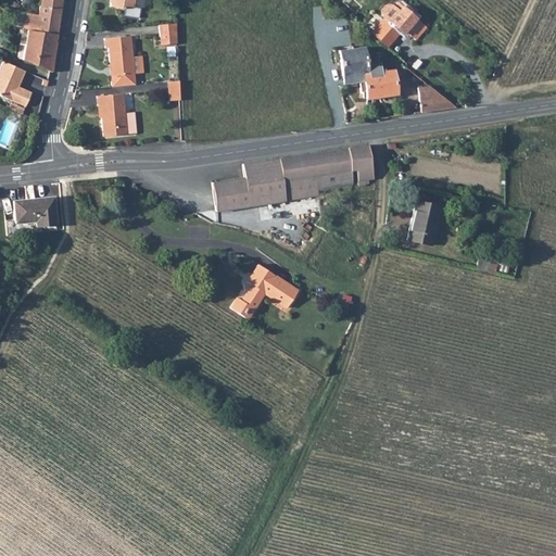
[(111,0),(111,7),(125,10),(126,7),(135,8),(136,0),(111,0)]
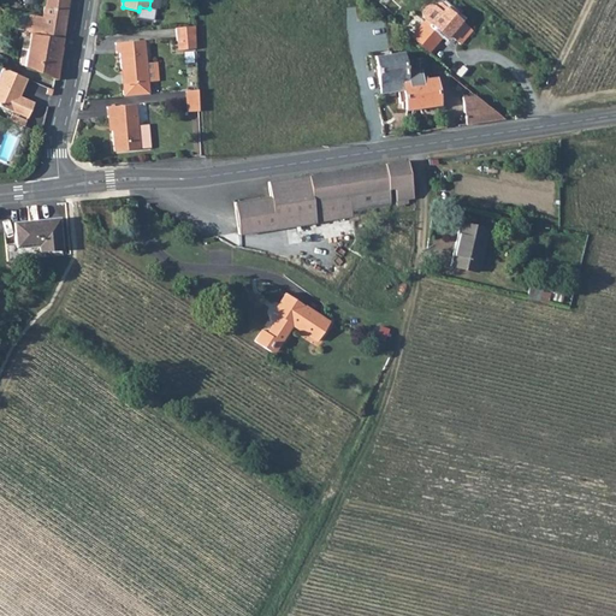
[(33,31),(27,66),(57,80),(58,81),(69,9),(46,5),(43,16),(28,13),(25,29),(33,31)]
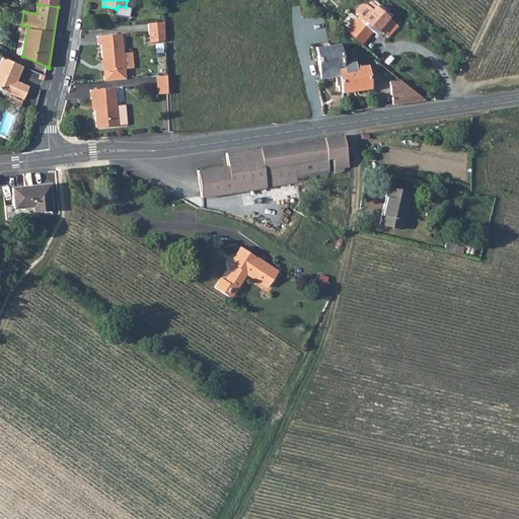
[(346,29),(363,44),(375,30),(377,31),(379,30),(388,39),(398,26),(374,5),(371,9),(367,5),(364,4),(359,4),(356,6),(355,9),(356,14),(358,16),(346,29)]
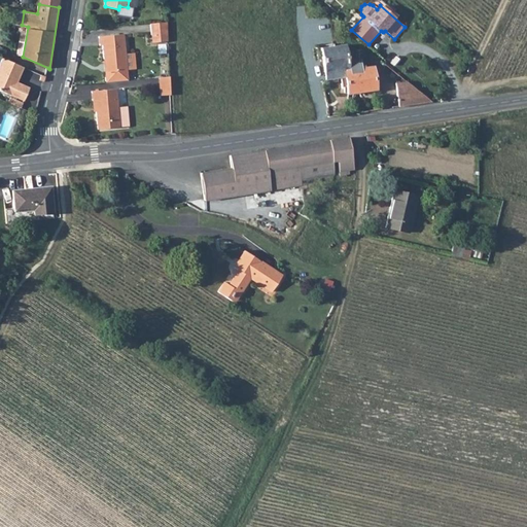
[(151,24),(151,34),(169,33),(169,32),(168,22),(151,24)]
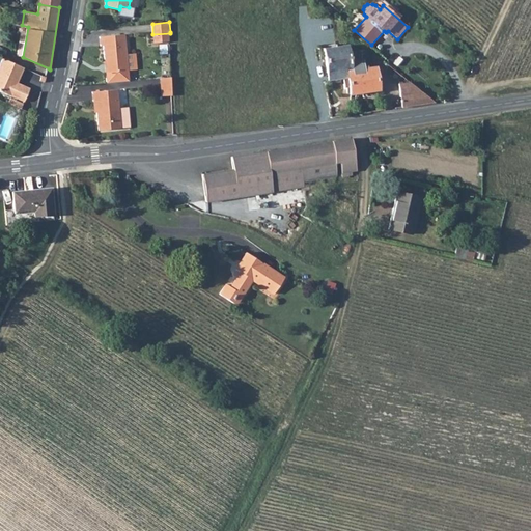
[(170,42),(170,33),(152,34),(154,43),(170,42)]
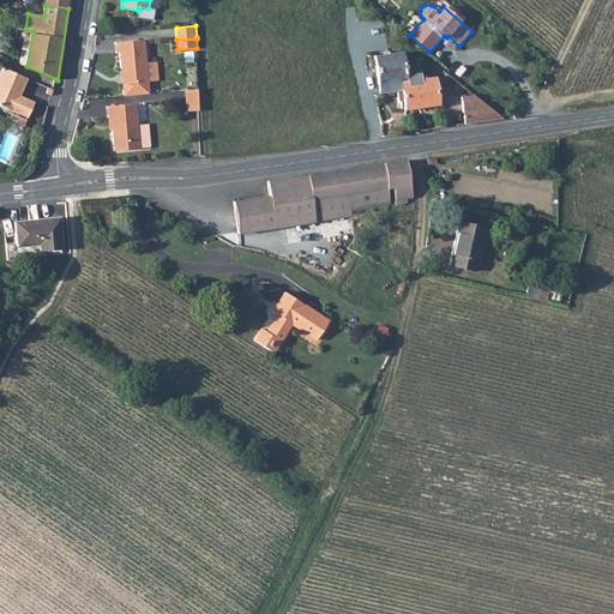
[(151,82),(146,41),(118,43),(119,54),(121,54),(124,70),(126,68),(127,84),(151,82)]
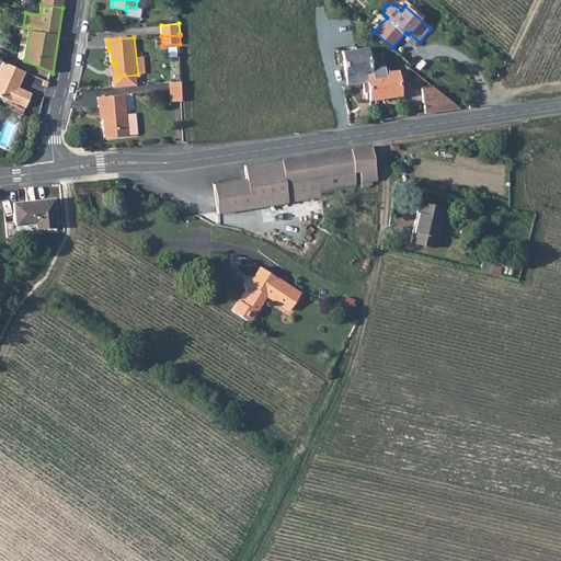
[(365,83),(367,101),(401,96),(397,69),(388,71),(387,69),(384,69),(382,63),(370,65),(367,47),(340,50),(345,87),(365,83)]
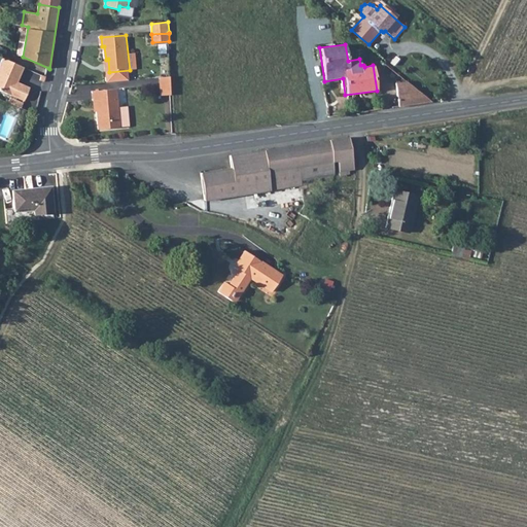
[(24,67),(2,58),(0,61),(0,90),(24,100),(29,88),(18,82),(18,84),(13,82),(15,77),(19,79),(24,67)]
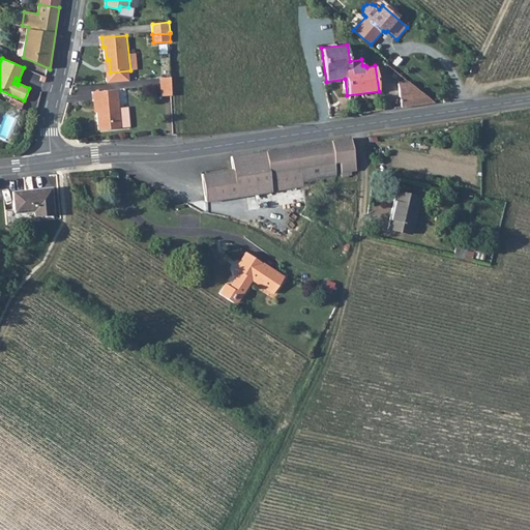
[(160,78),(160,91),(172,91),(172,77),(160,78)]
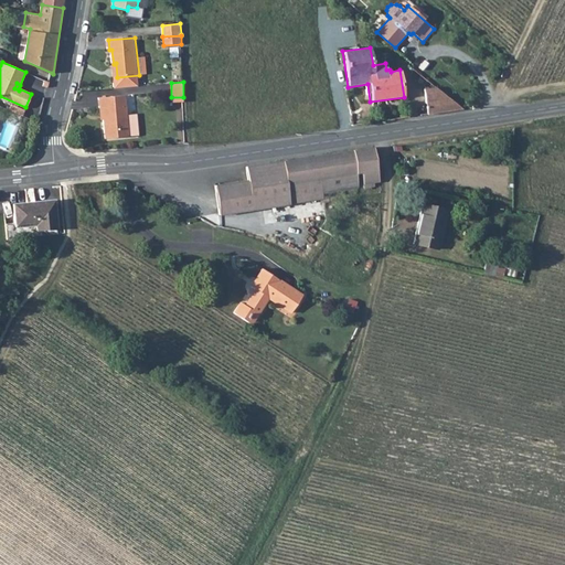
[(424,89),(427,115),(462,109),(435,87),(424,89)]
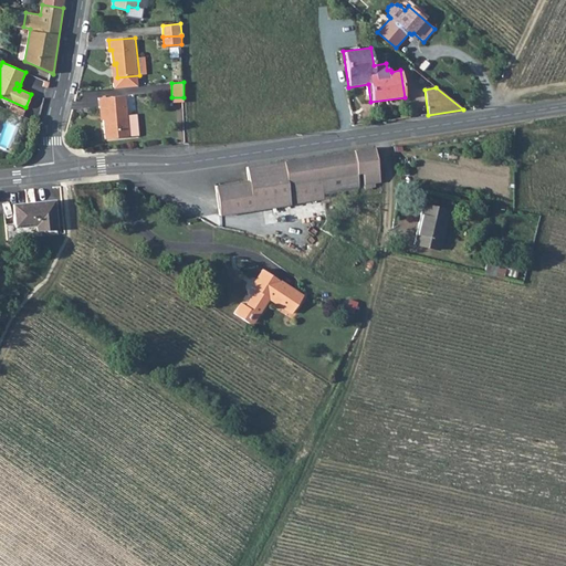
[(107,139),(140,136),(139,115),(128,116),(126,96),(100,98),(101,109),(104,109),(107,139)]
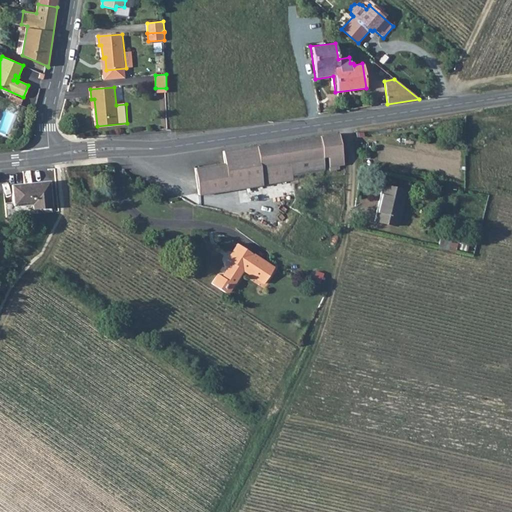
[(195,168),(199,195),(294,182),(293,176),(325,170),(323,157),(328,157),(330,171),(339,170),(338,165),(344,165),(339,134),(223,151),(224,163),(195,168)]
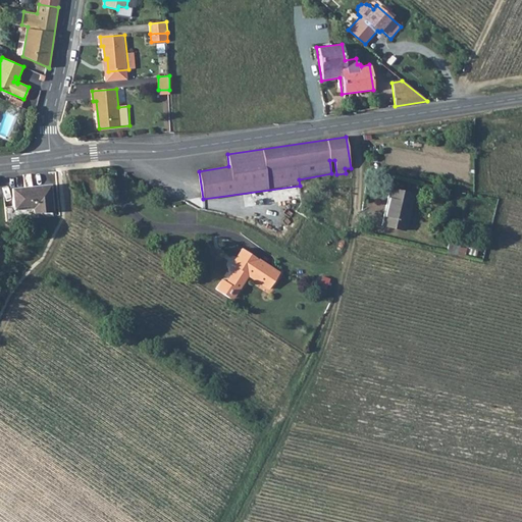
[(10,189),(12,210),(32,209),(33,213),(53,211),(50,185),(10,189)]
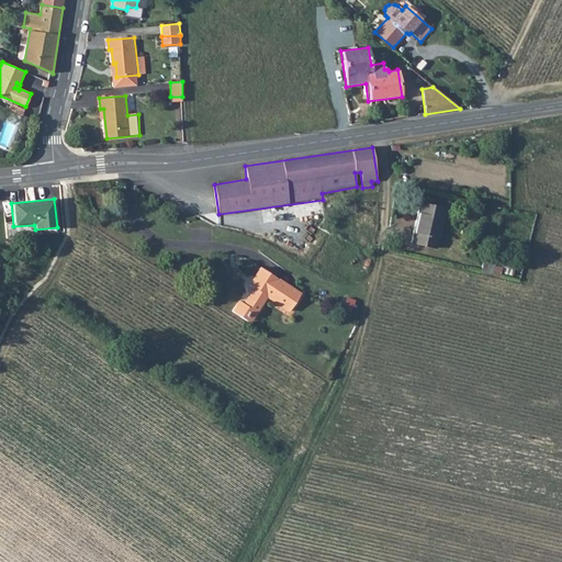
[(419,202),(411,243),(436,249),(446,209),(419,202)]
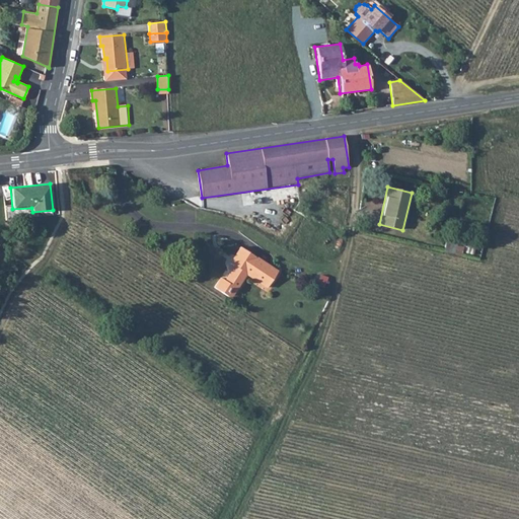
[(447,239),(444,251),(454,254),(458,242),(447,239)]
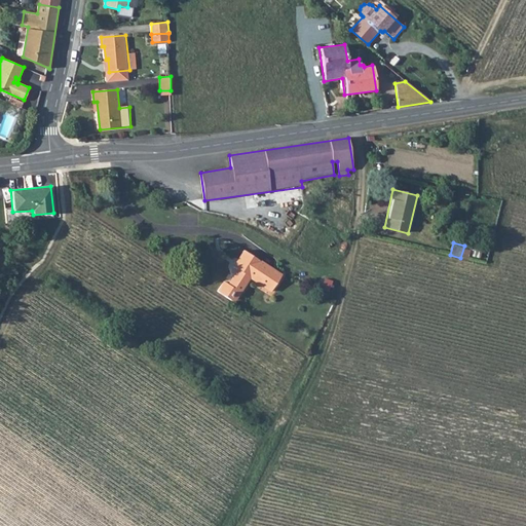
[(473,249),(472,256),(480,258),(481,251),(473,249)]
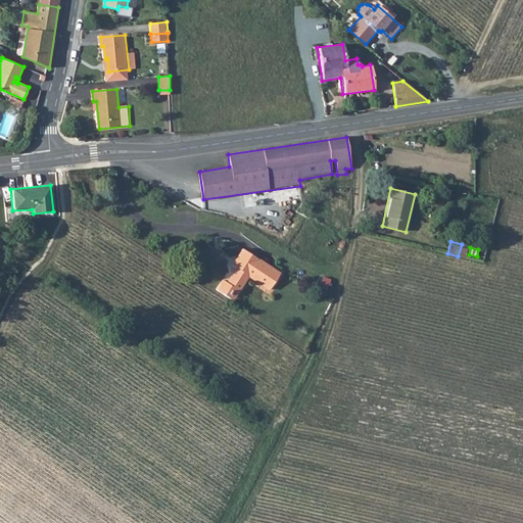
[(215,289),(233,301),(248,277),(269,290),(280,273),(258,258),(258,259),(241,248),(231,265),(235,268),(226,283),(221,280),(215,289)]
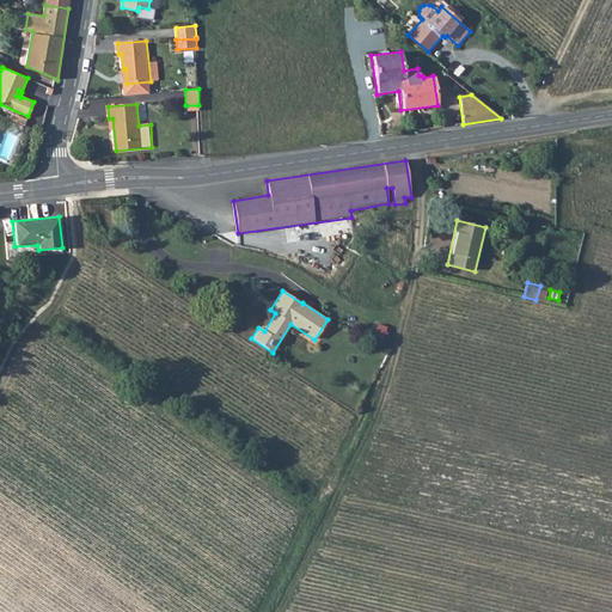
All buildings are outlined.
